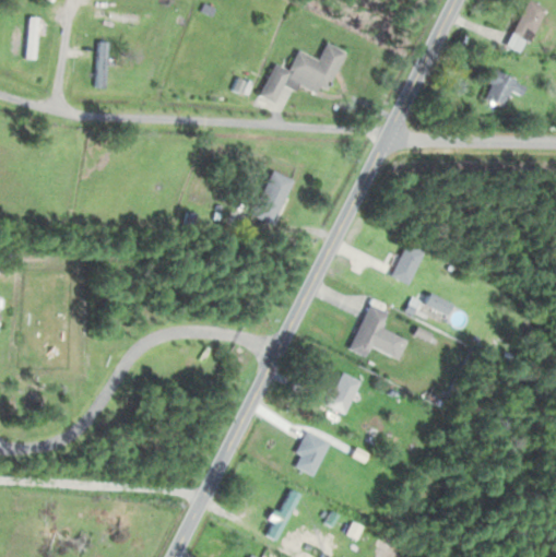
[(515,32),(534,39),(547,7),(531,0),(529,0),(515,32)]
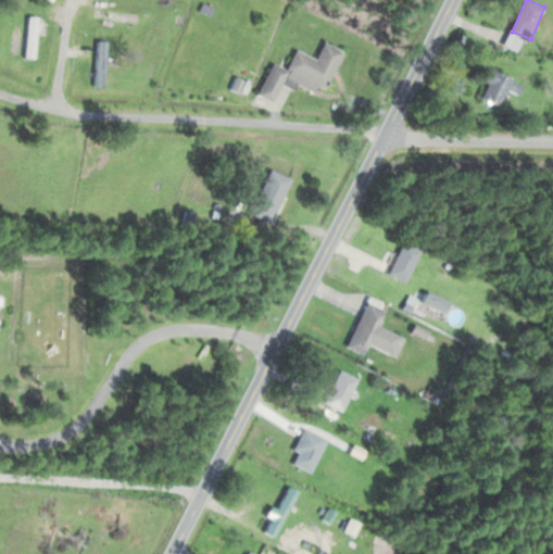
[(142,13),(96,11),(96,21),(141,23),(142,13)]
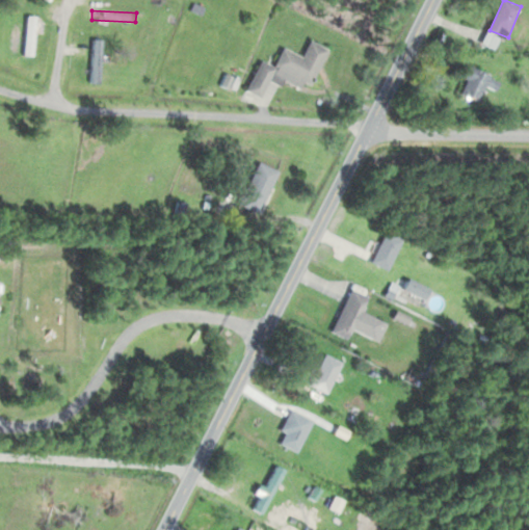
[(36,15),(26,15),(26,56),(36,56),(36,15)]
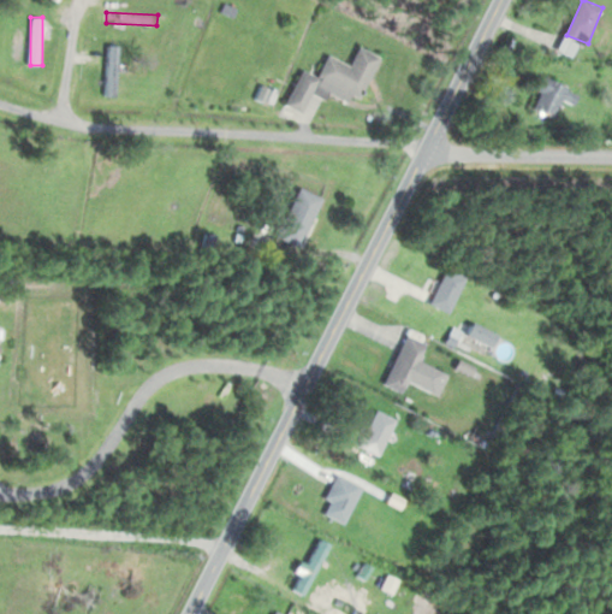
[(119,98),(119,45),(106,45),(106,98),(119,98)]
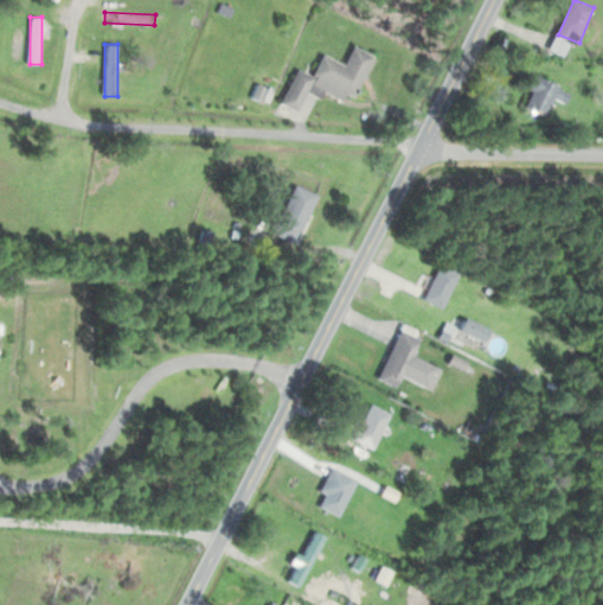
[(374,55),(354,48),(347,65),(324,55),(314,77),(299,70),(284,106),(300,113),(310,88),(354,106),(374,55)]
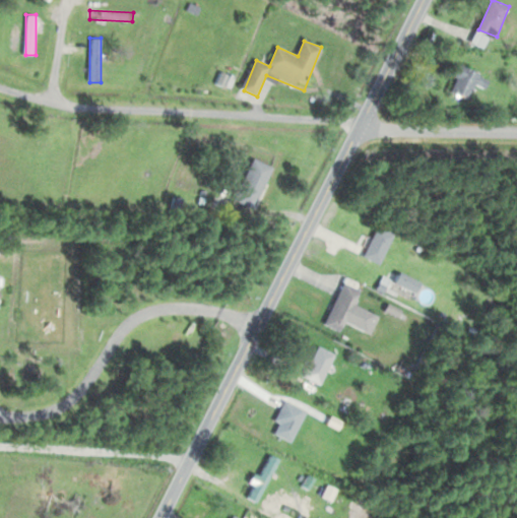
[(469,100),(476,85),(486,89),(492,79),(462,65),(450,90),(469,100)]
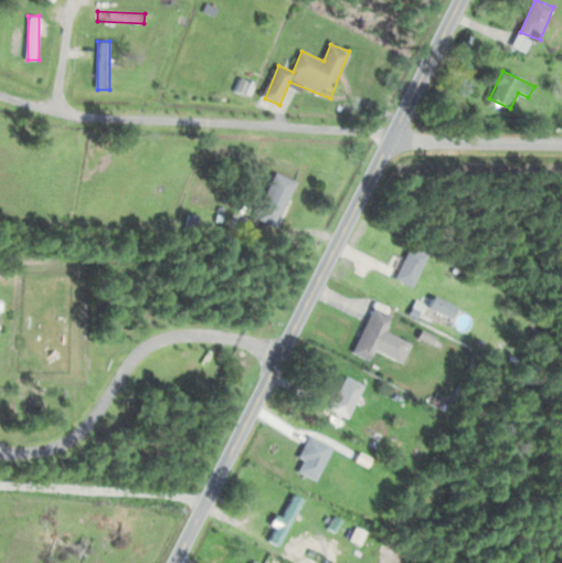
[(256,220),(277,229),(296,184),(275,176),(256,220)]
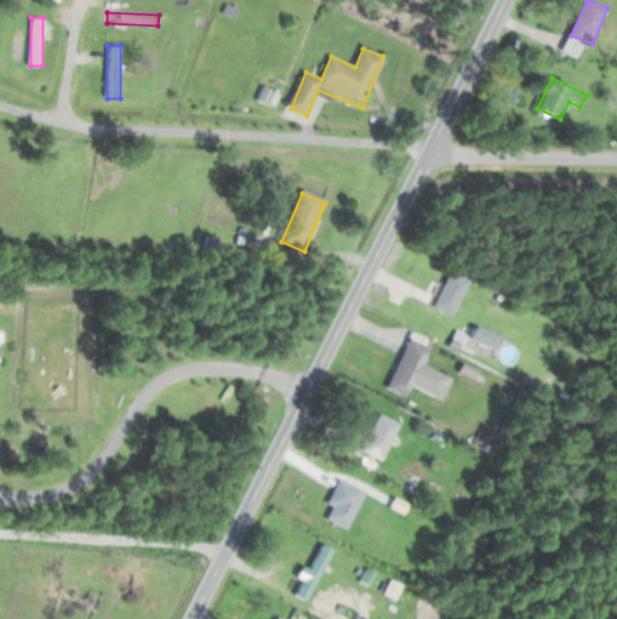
[(455,317),(472,280),(452,272),(435,307),(455,317)]
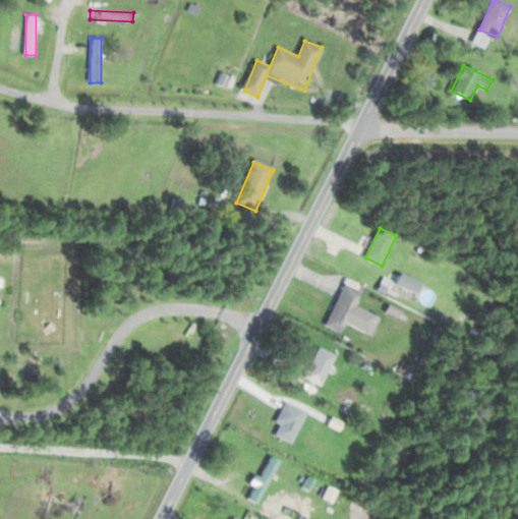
[(418,294),(422,284),(401,274),(397,284),(418,294)]
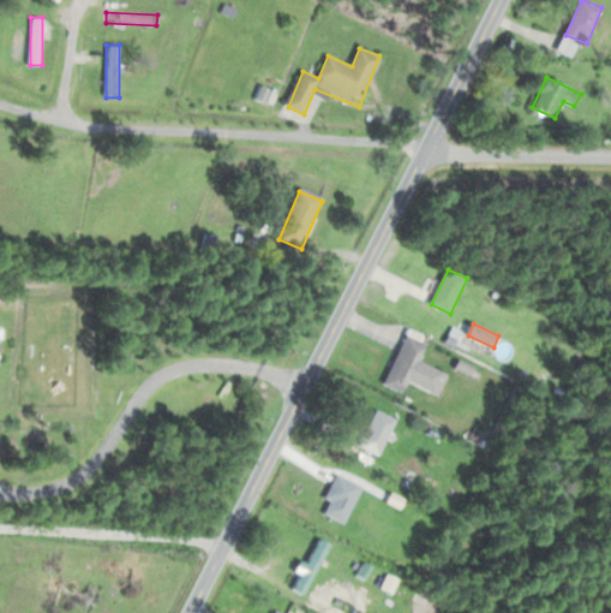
[(420,362),(429,344),(407,334),(385,384),(406,393),(411,382),(441,394),(449,374),(420,362)]
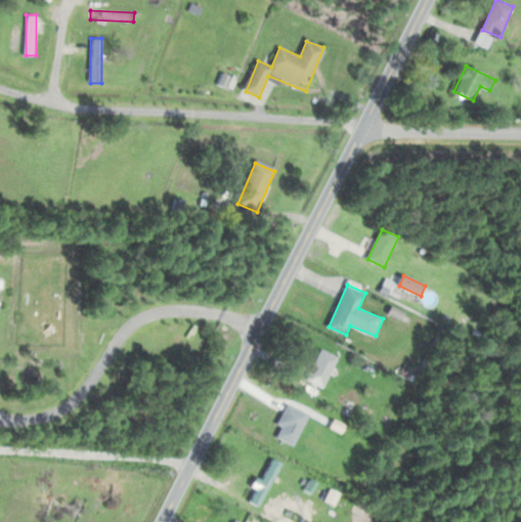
[(307,380),(324,389),(340,357),(322,348),(307,380)]
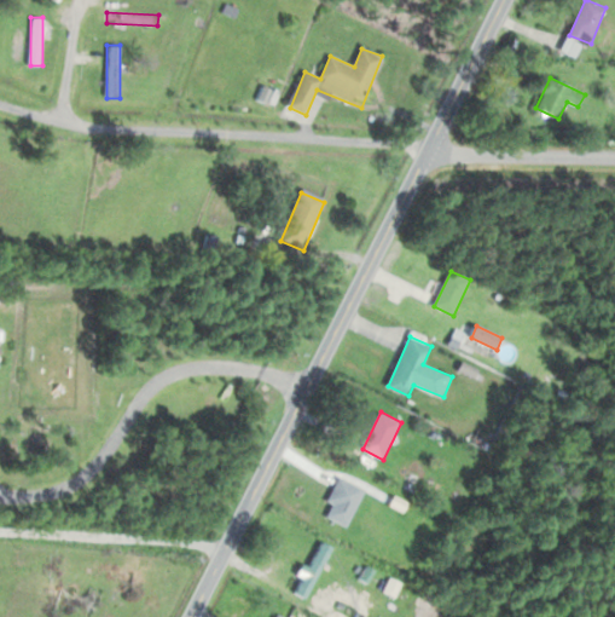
[(366,490),(346,480),(328,518),(347,528),(366,490)]
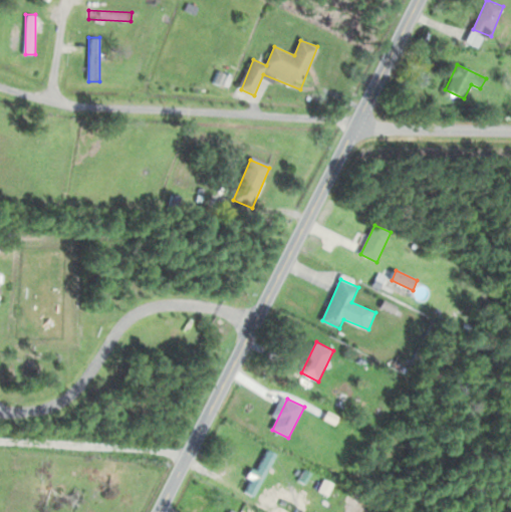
[(79,510),(88,492),(77,487),(68,505),(79,510)]
